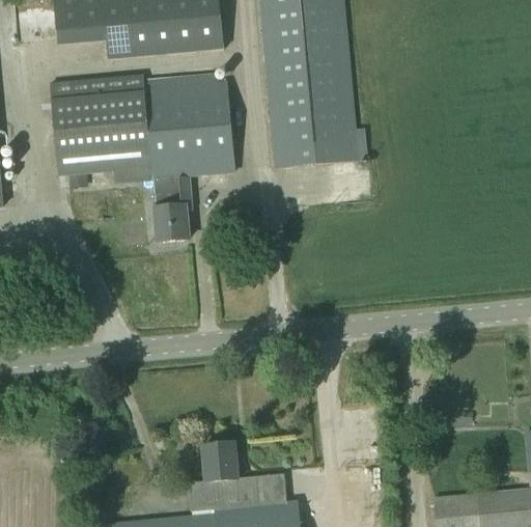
[(223,47),(218,0),(101,0),(107,58),(223,47)]
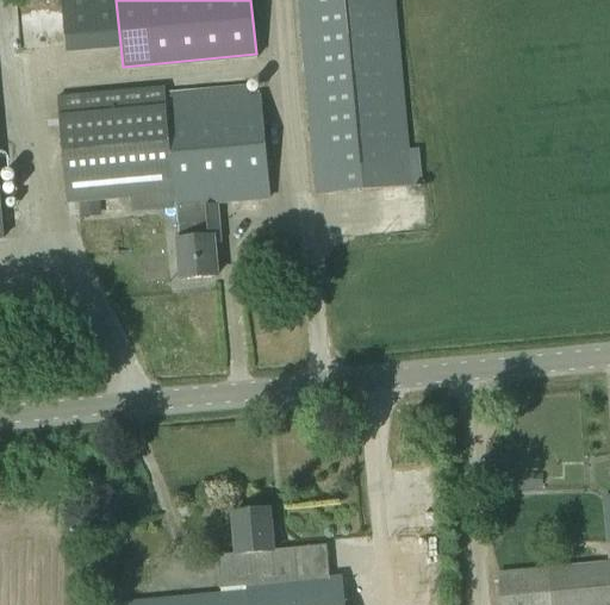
[(409,145),(399,33),(396,0),(297,0),(316,192),(422,182),(418,145),(409,145)]
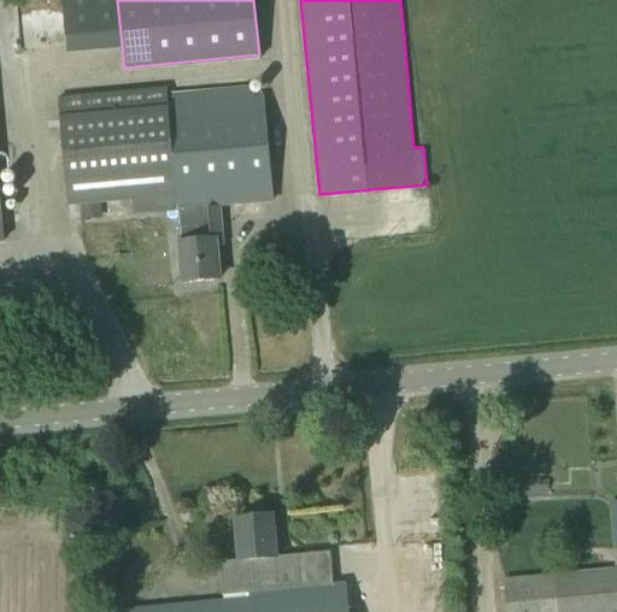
[(165,86),(58,95),(59,113),(65,178),(68,202),(175,192),(176,206),(177,206),(180,239),(178,240),(182,280),(218,277),(215,245),(222,243),(218,201),(271,196),(263,94),(168,104),(165,86)]
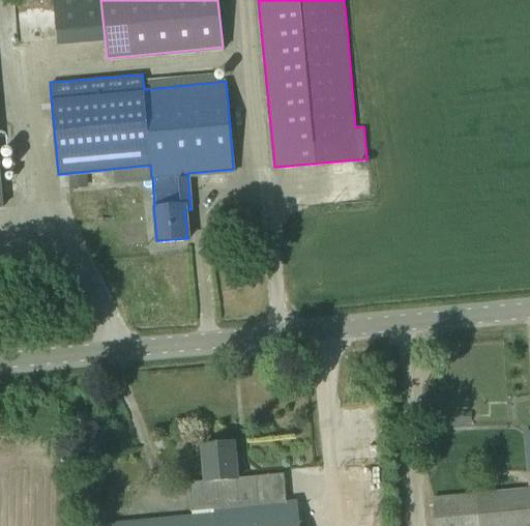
[(85,171),(69,173),(70,183),(86,182),(85,171)]
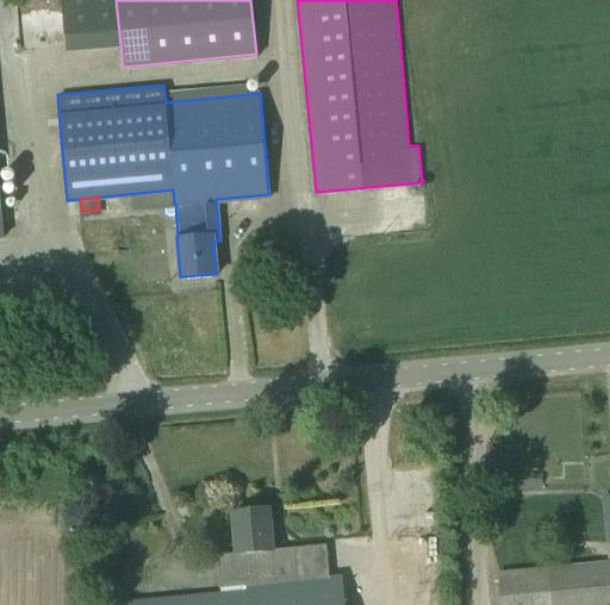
[(524,471),(523,482),(541,484),(542,472),(524,471)]
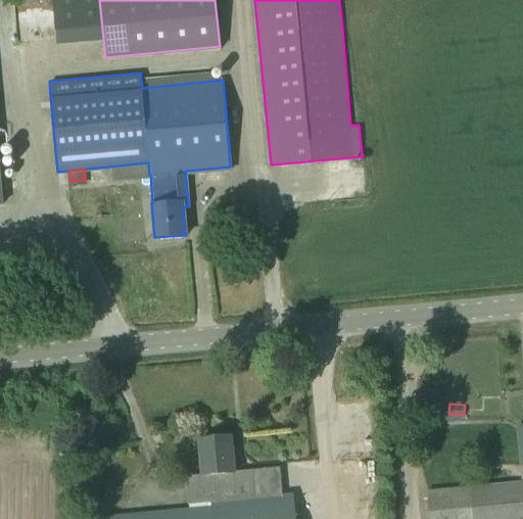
[(187,502),(187,503),(210,501),(252,496),(250,475),(241,475),(241,469),(233,470),(231,451),(234,451),(233,445),(231,445),(229,434),(199,437),(202,473),(200,473),(201,479),(188,481),(190,501),(187,502)]
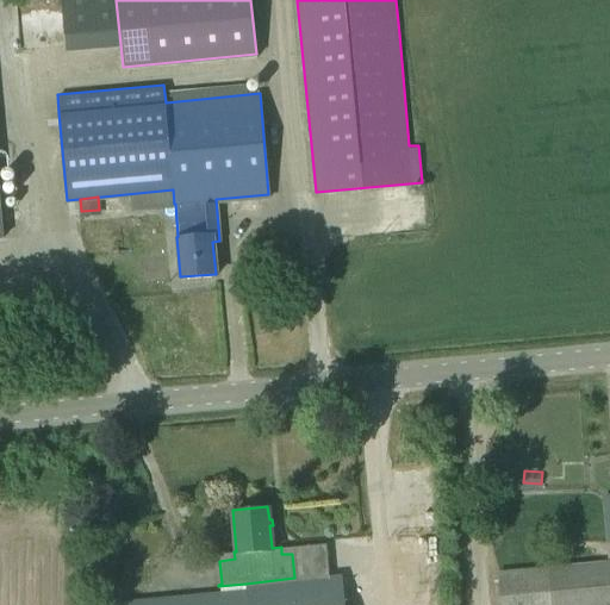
[(117,529),(97,530),(98,544),(118,543),(117,529)]
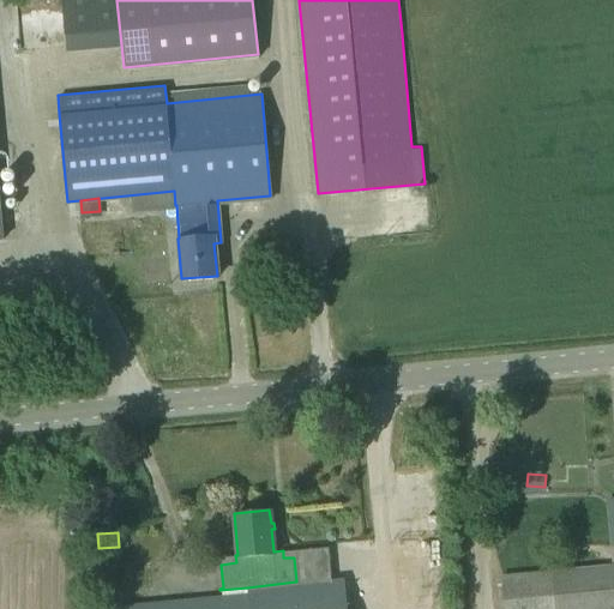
[(613,608),(613,562),(500,574),(504,608),(613,608)]
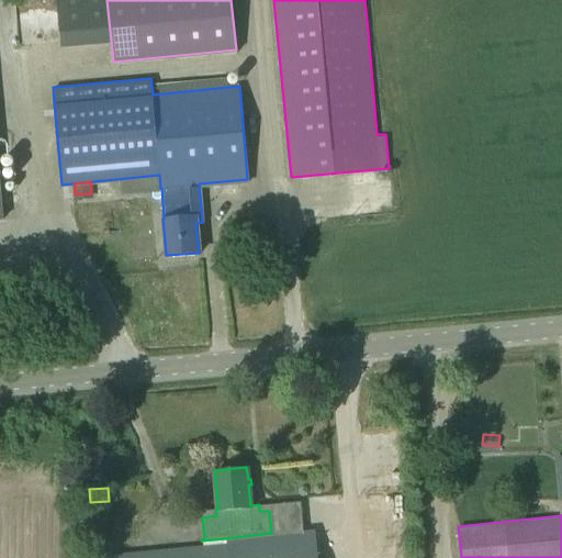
[(108,555),(108,557),(316,557),(314,529),(271,533),(226,538),(227,543),(108,555)]
